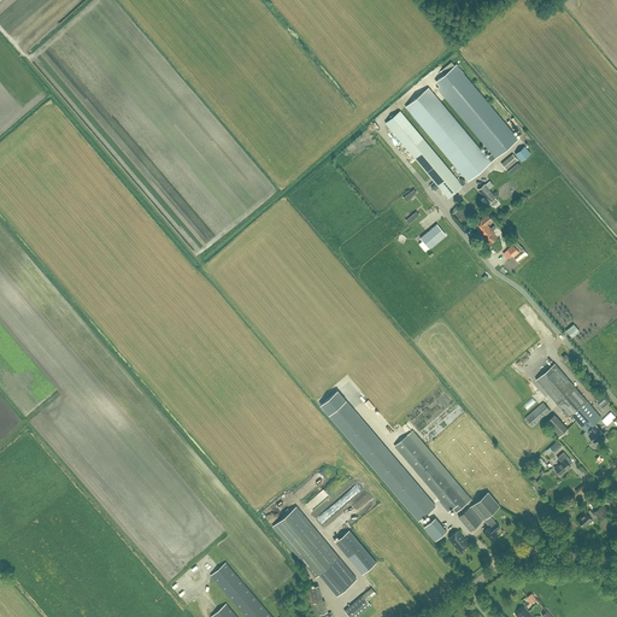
[(457,64),(433,83),(491,153),(495,158),(518,139),(457,64)]
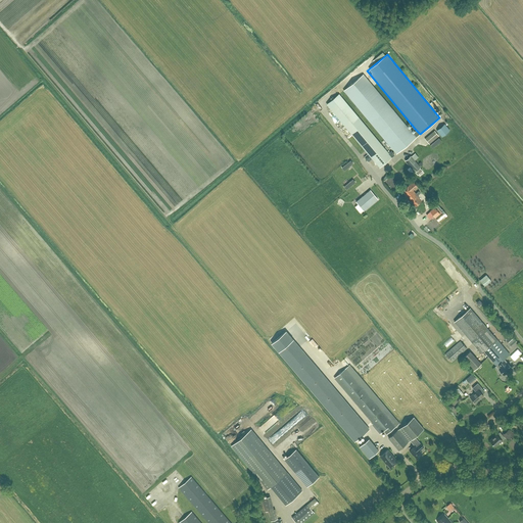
[(363,75),(344,90),(396,153),(416,137),(420,134),(416,130),(413,133),(411,131),(409,129),(363,75)]
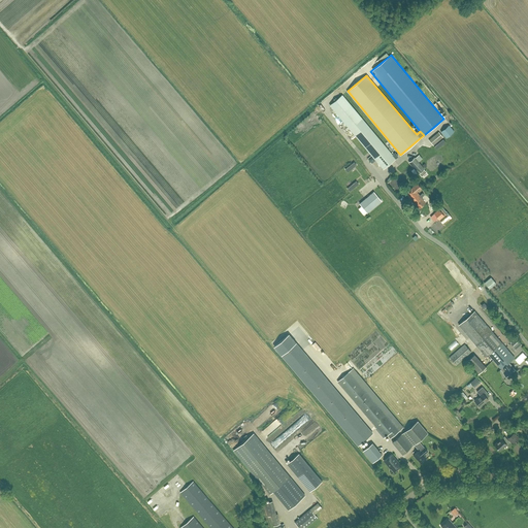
[(398,156),(396,154),(395,153),(392,155),(342,95),(330,105),(383,168),(398,156)]
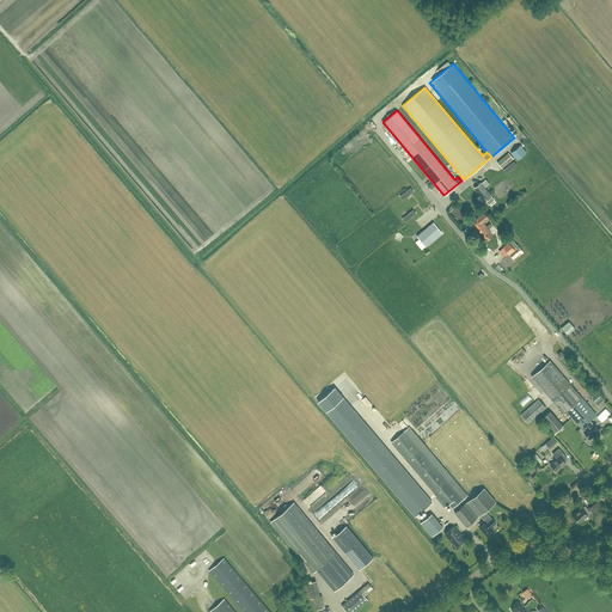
[(520,145),(510,152),(516,159),(526,152),(520,145)]
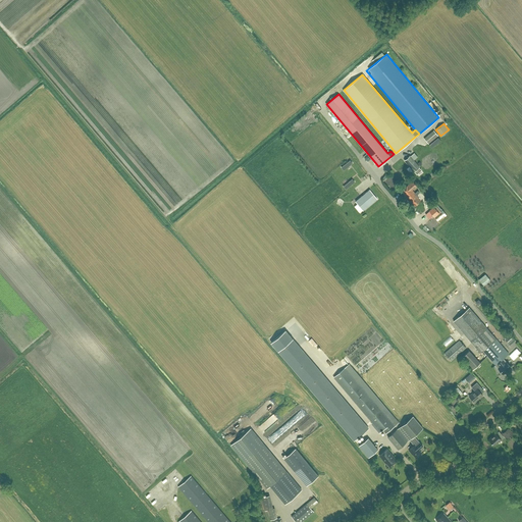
[(424,138),(428,143),(437,136),(433,129),(424,138)]
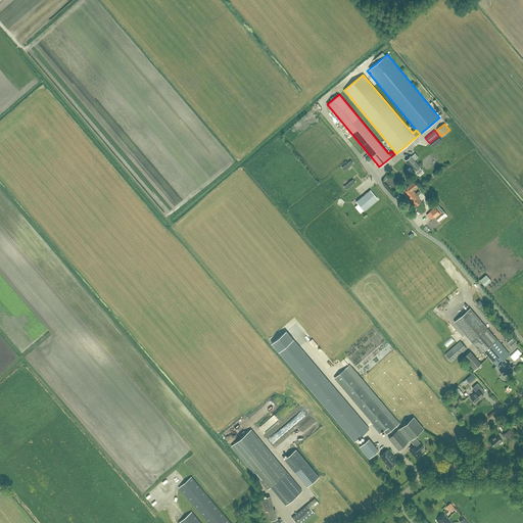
[(411,155),(405,160),(410,167),(414,172),(415,172),(418,175),(422,171),(420,168),(420,167),(415,160),(411,156),(411,155)]
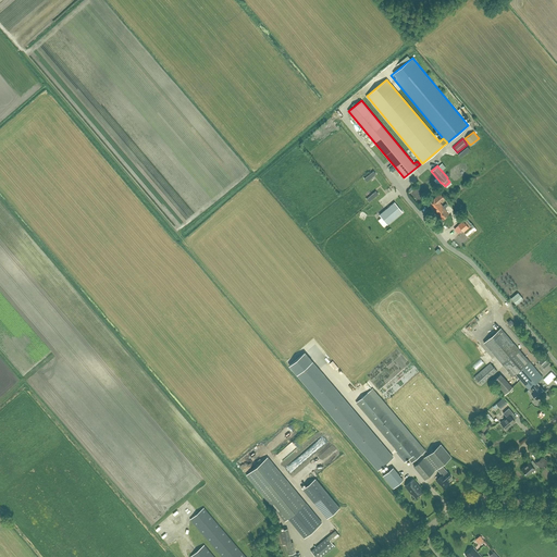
[(420,201),(423,199),(418,190),(413,193),(420,201)]
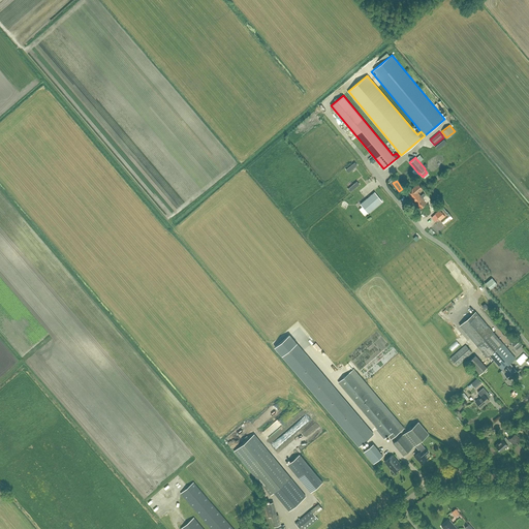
[(406,193),(412,200),(414,197),(415,196),(414,195),(417,192),(423,188),(418,183),(406,193)]
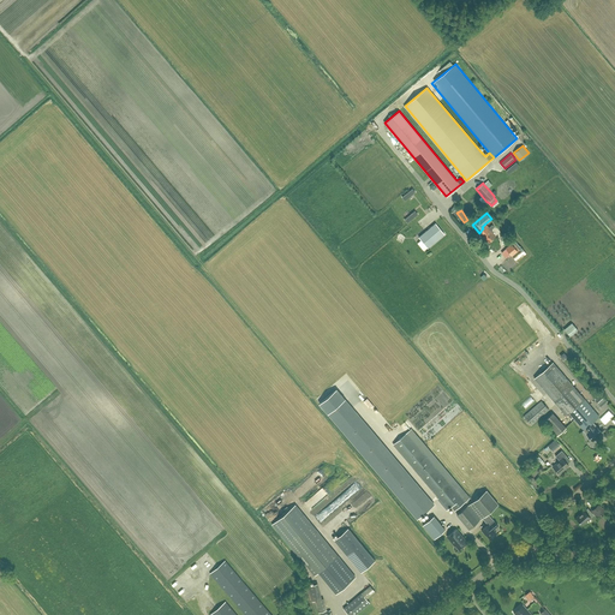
[(435,222),(418,237),(428,248),(445,233),(435,222)]
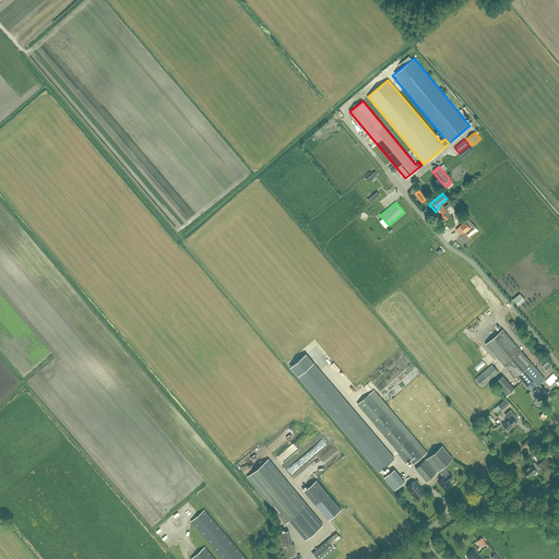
[(438,209),(436,212),(438,214),(438,213),(443,219),(450,214),(447,211),(448,210),(445,209),(449,205),(448,204),(444,206),(441,203),(438,206),(439,207),(438,209)]
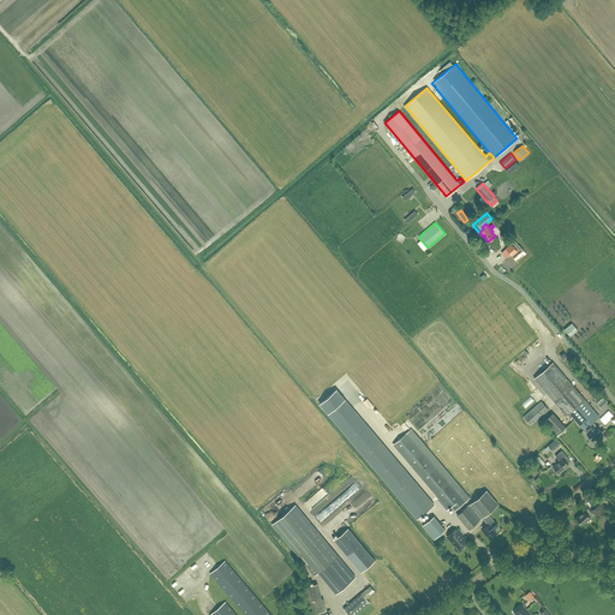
[(511,243),(506,248),(512,255),(518,250),(511,243)]
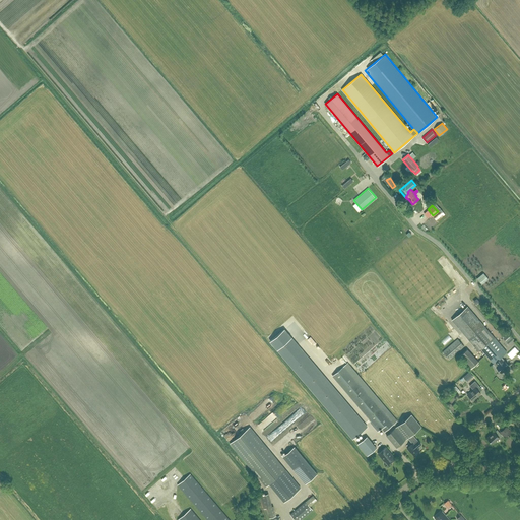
[(500,373),(501,372),(509,366),(503,360),(501,356),(507,351),(492,334),(467,306),(452,319),(478,350),(480,348),(494,363),(493,364),(500,373)]
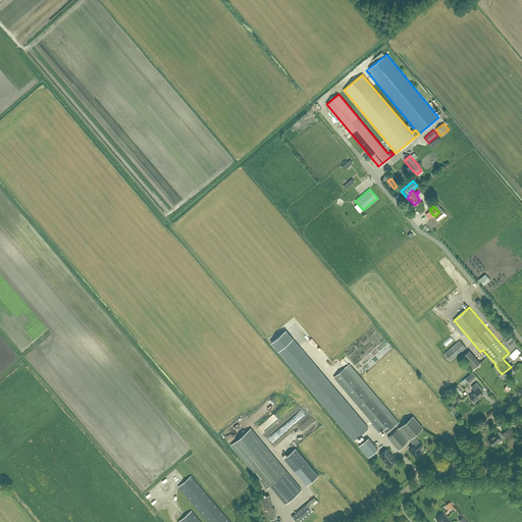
[(272,342),(271,343),(303,379),(354,440),(368,428),(317,368),(285,330),(272,342)]
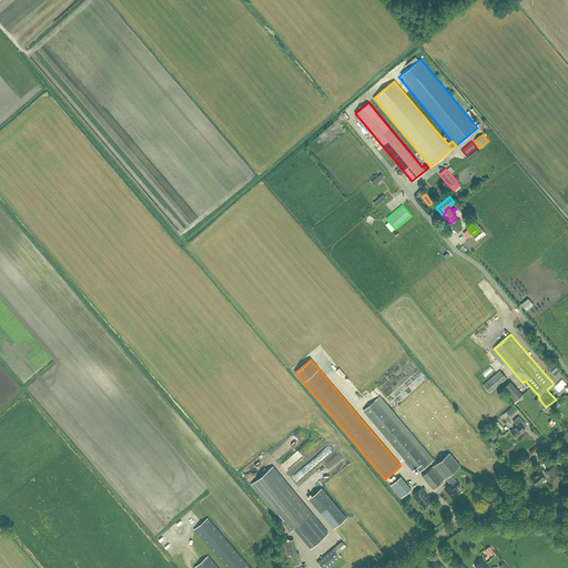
[(554,363),(548,367),(555,374),(560,369),(554,363)]
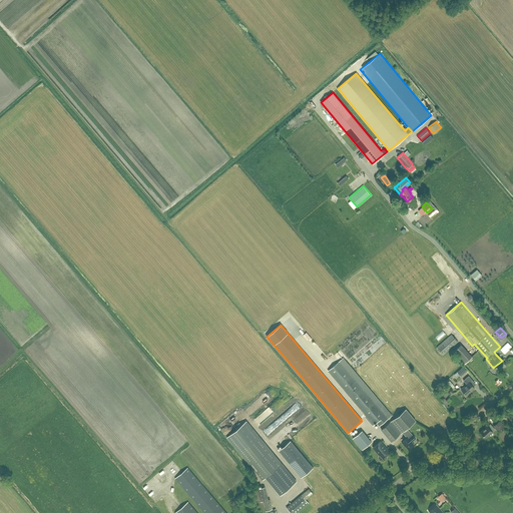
[(437,347),(443,354),(458,341),(452,334),(437,347)]
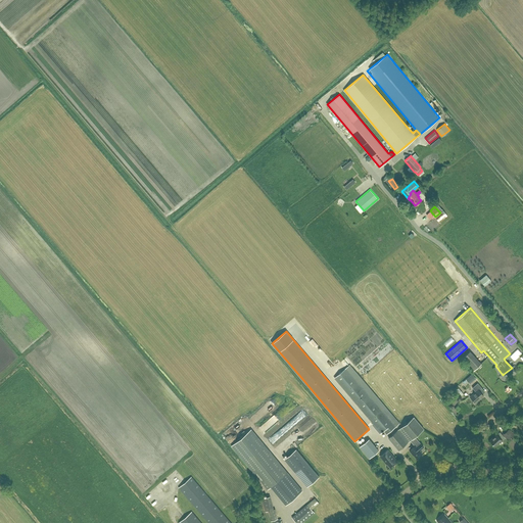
[(353,341),(346,348),(349,351),(357,344),(353,341)]
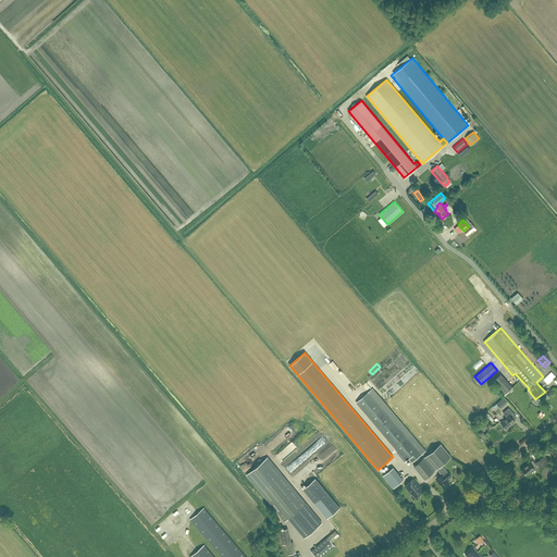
[(504,394),(512,386),(500,373),(492,381),(504,394)]
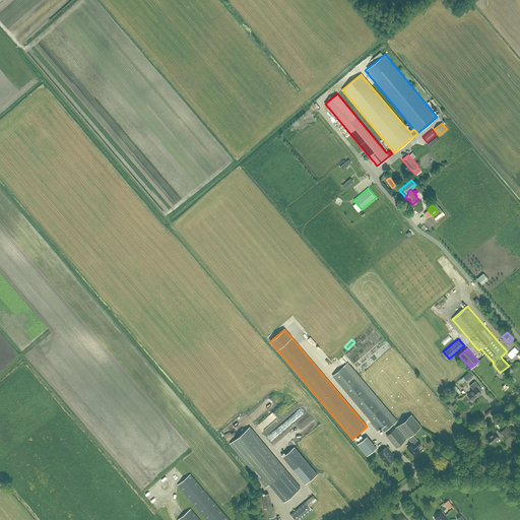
[(347,362),(332,375),(371,420),(370,421),(378,431),(379,430),(382,428),(385,431),(397,420),(347,362)]
